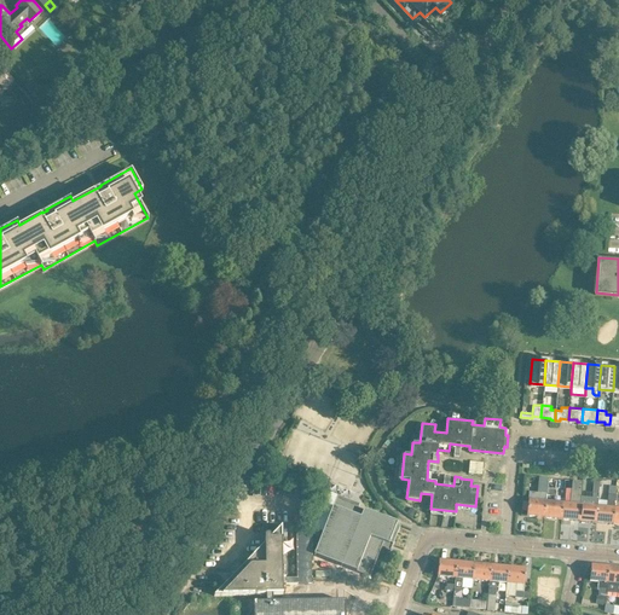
[(563,502),(561,517),(579,518),(580,503),(579,503),(580,494),(582,480),(572,479),(570,502),(563,502)]
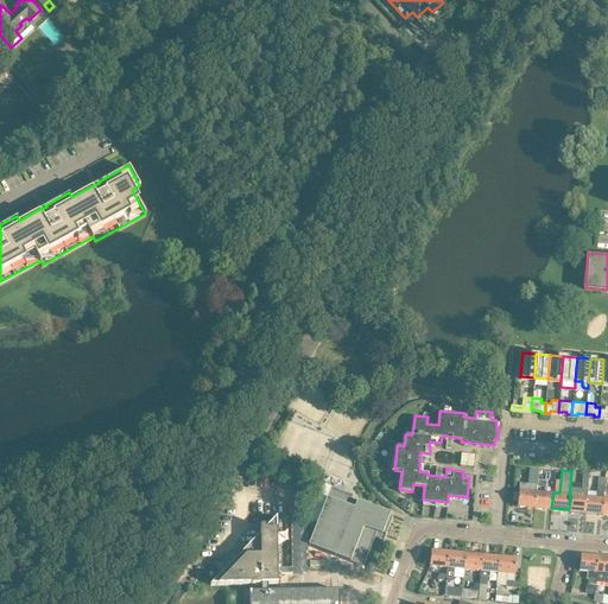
[(570,494),(569,509),(586,510),(587,496),(588,487),(588,482),(582,482),(581,487),(570,485),(569,494),(570,494)]
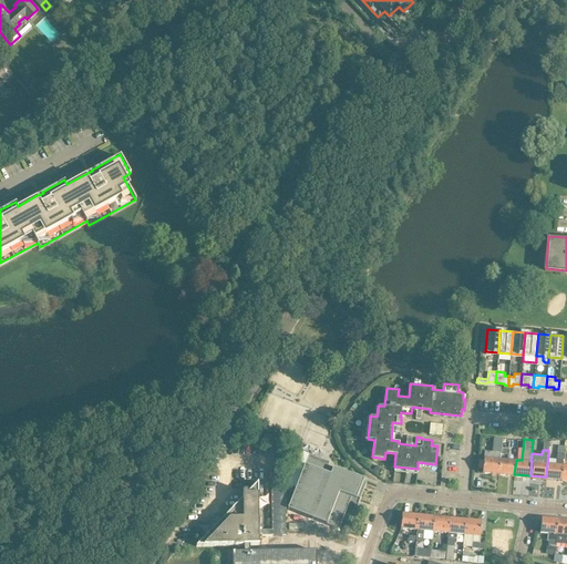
[(360,498),(367,480),(366,480),(362,479),(363,478),(336,467),(328,463),(329,460),(309,452),(287,506),(339,526),(351,494),(356,496),(357,494),(360,495),(359,498),(360,498)]
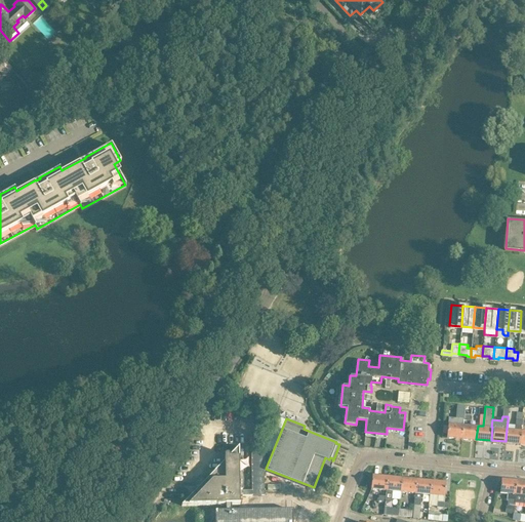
[(448,423),(446,436),(461,437),(462,425),(448,423)]
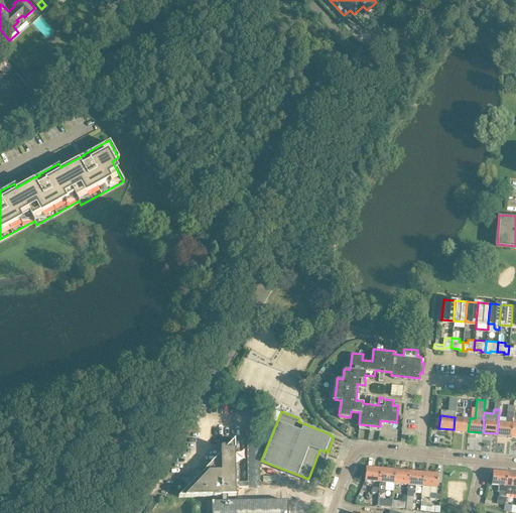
[(455,417),(454,429),(468,431),(470,418),(455,417)]
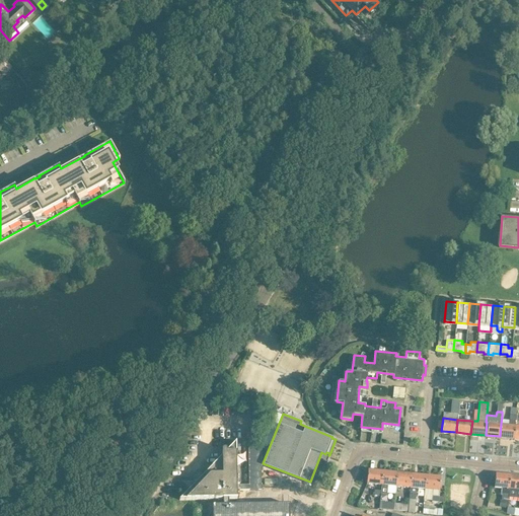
[(501,424),(500,436),(514,438),(515,425),(501,424)]
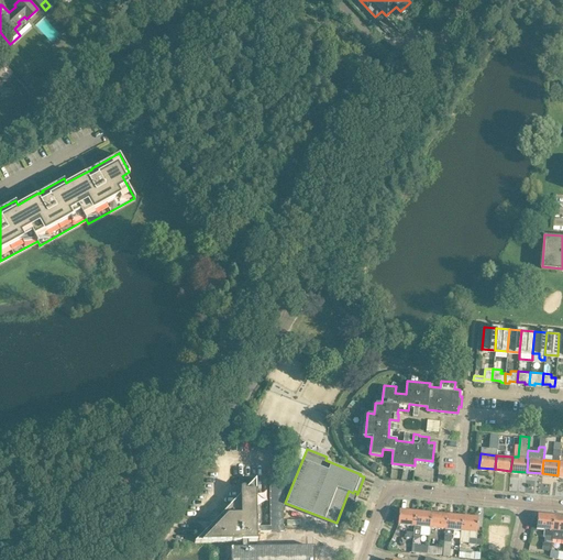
[(260,508),(258,505),(256,505),(256,476),(245,487),(245,486),(244,486),(244,485),(243,485),(242,485),(241,486),(241,487),(241,493),(195,540),(232,539),(233,540),(236,540),(239,540),(242,539),(257,539),(257,529),(256,524),(260,524),(260,523),(261,515),(260,508)]
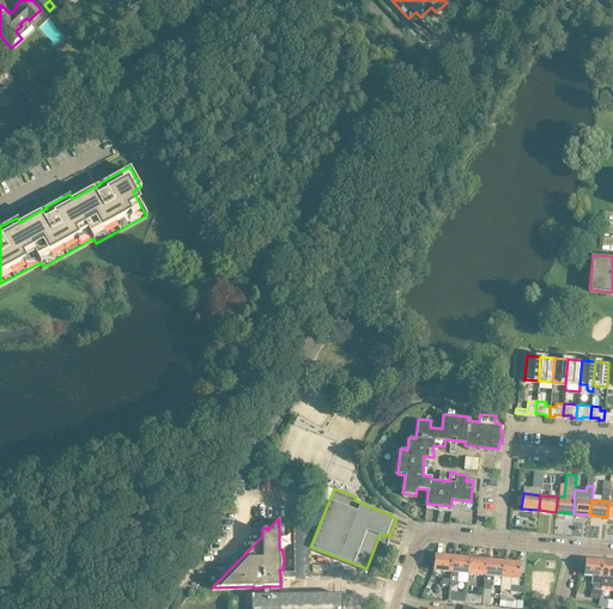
[(283,570),(279,570),(280,576),(292,576),(309,576),(309,574),(308,528),(293,528),(295,570),(283,570)]
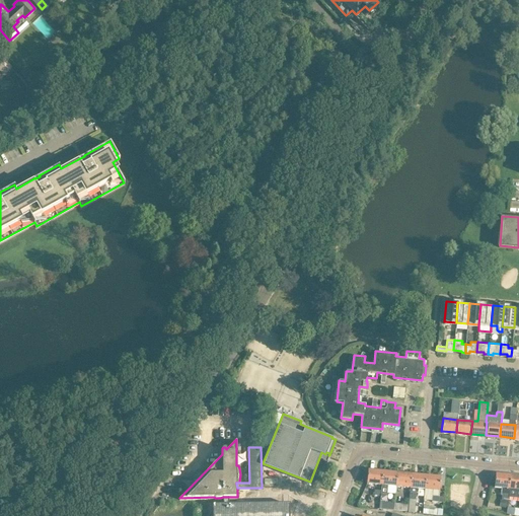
[(368,468),(367,482),(374,483),(381,483),(383,469),(368,468)]
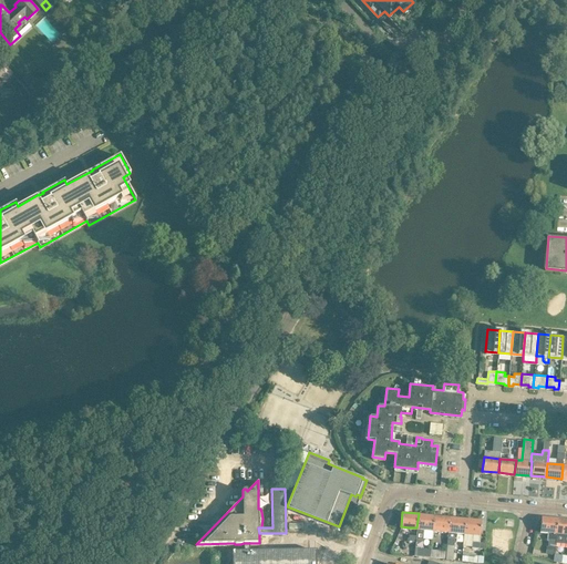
[(416,534),(415,541),(420,541),(423,541),(423,535),(424,529),(432,530),(434,515),(419,513),(416,527),(415,534),(416,534)]
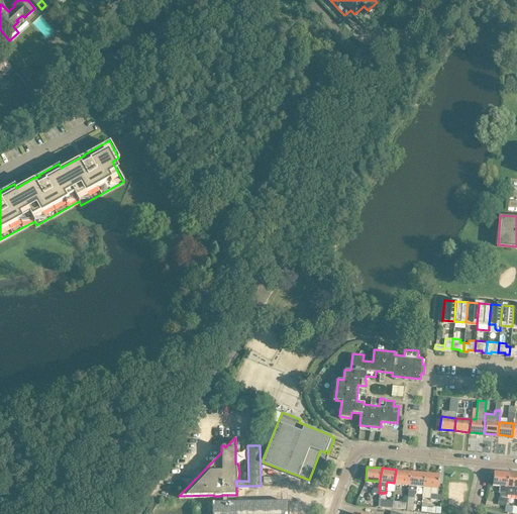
[(396,470),(394,483),(408,484),(410,471),(396,470)]
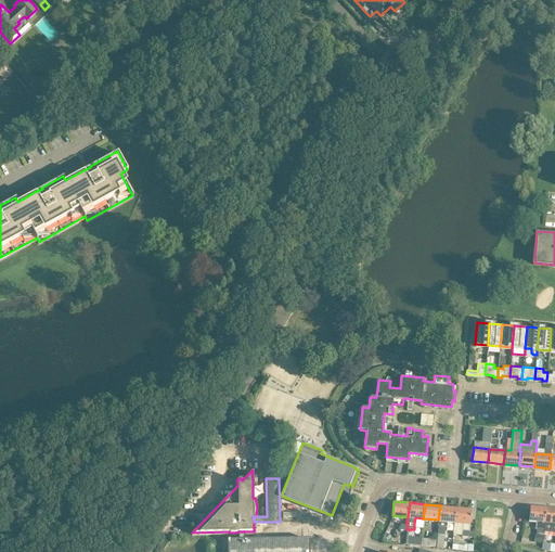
[(438,526),(437,533),(443,533),(446,521),(454,521),(455,508),(440,505),(438,520),(438,526)]
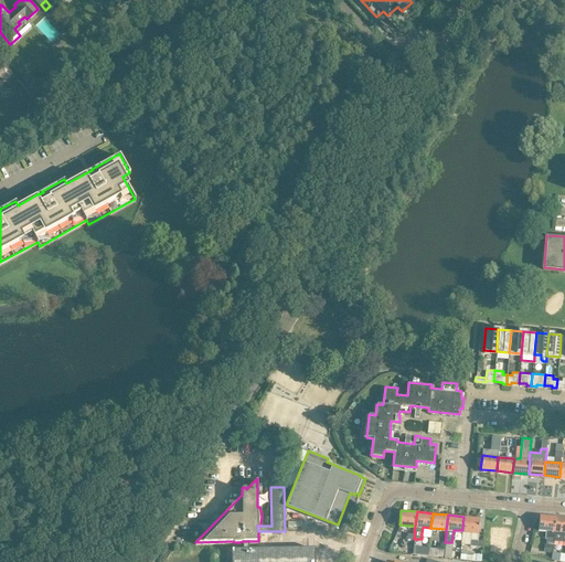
[(540,515),(537,529),(545,529),(545,537),(546,537),(545,542),(553,542),(553,539),(554,530),(555,516),(540,515)]
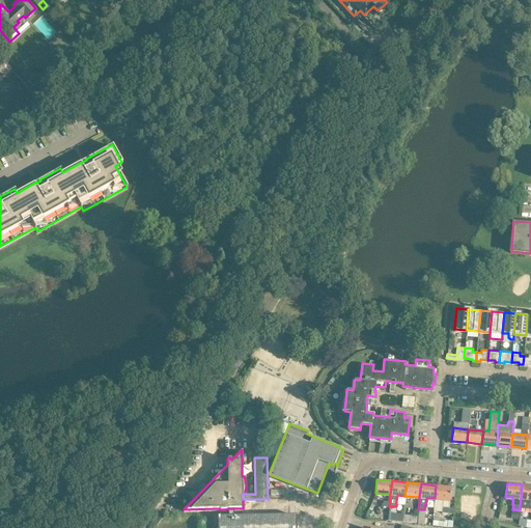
[(521,498),(520,506),(530,507),(530,485),(522,484),(521,498)]
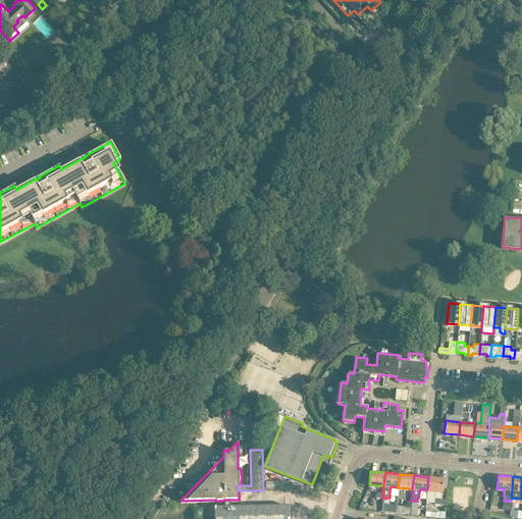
[(428,477),(427,489),(441,491),(442,478),(428,477)]
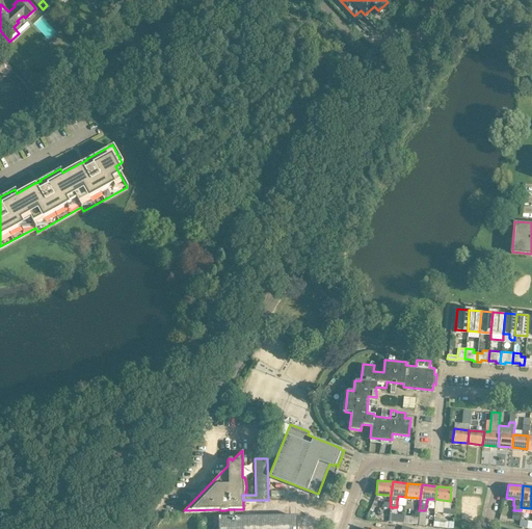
[(243,511),(219,512),(219,516),(219,517),(218,528),(247,528),(248,522),(248,516),(248,511),(243,511)]
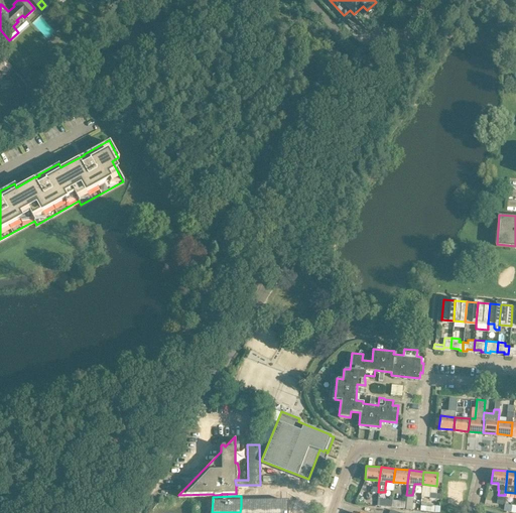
[(405,506),(406,503),(406,500),(392,498),(391,505),(405,506)]
